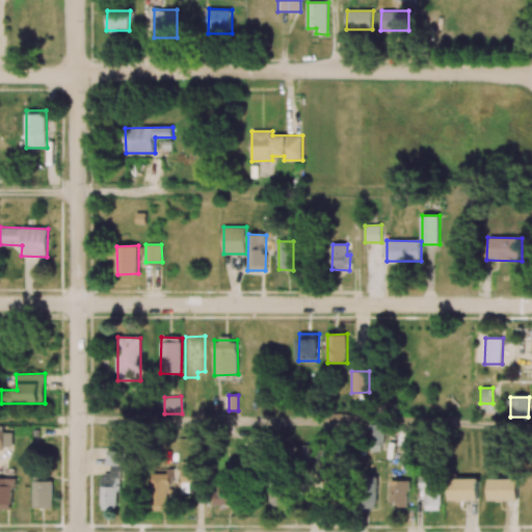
[(383,424),(369,423),(368,451),(382,451),(383,424)]
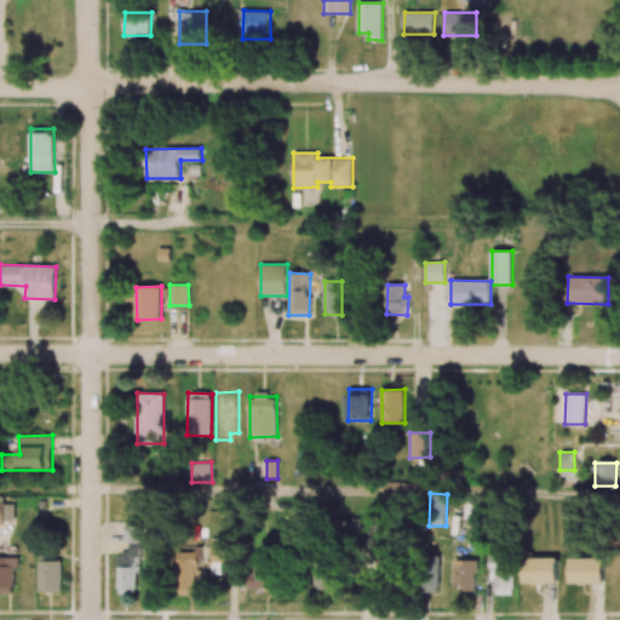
[(0,523),(15,524),(15,504),(4,504),(4,497),(0,495),(0,523)]
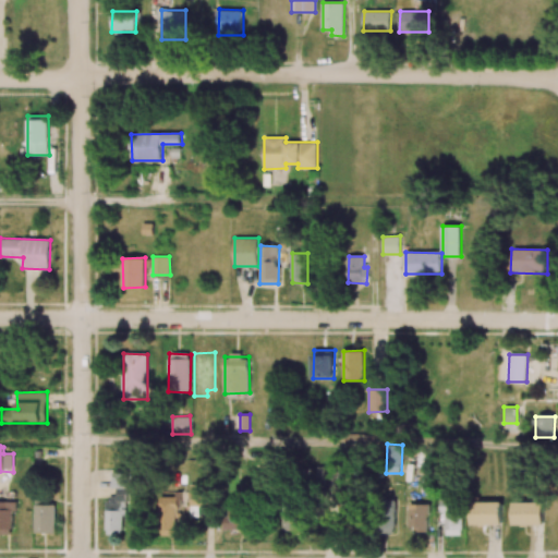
[(340,483),(340,466),(317,466),(317,484),(340,483)]
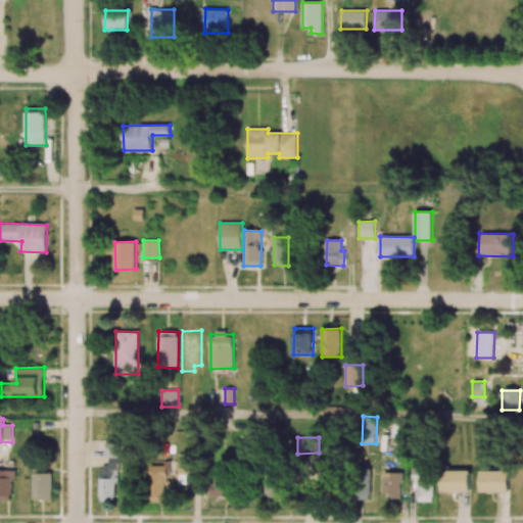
[(119,443),(107,442),(106,466),(100,465),(99,500),(117,500),(119,443)]
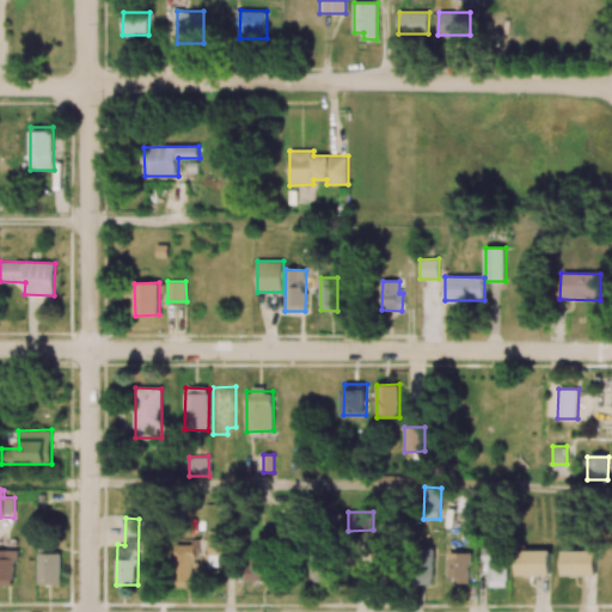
[(208,532),(209,567),(218,565),(218,555),(232,555),(231,531),(208,532)]
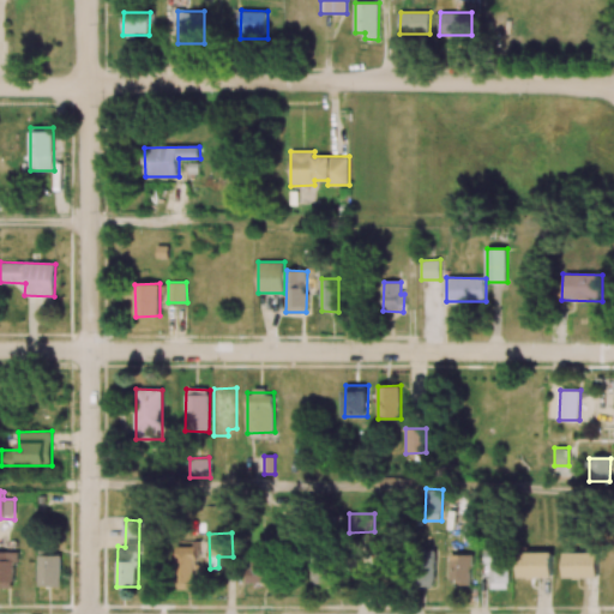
[(178,545),(176,589),(193,589),(194,570),(198,570),(199,546),(178,545)]
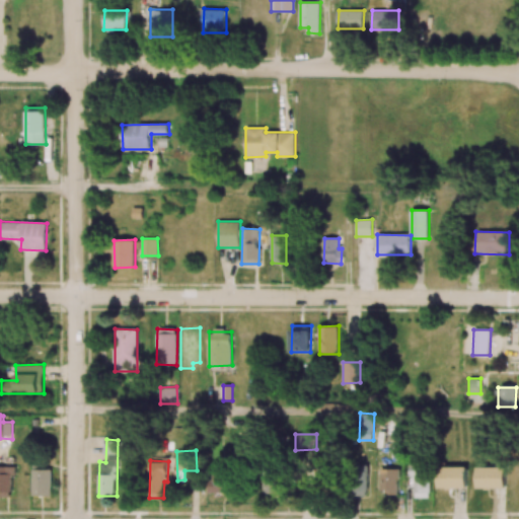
[(11,474),(15,474),(16,466),(0,465),(0,495),(11,496),(11,474)]
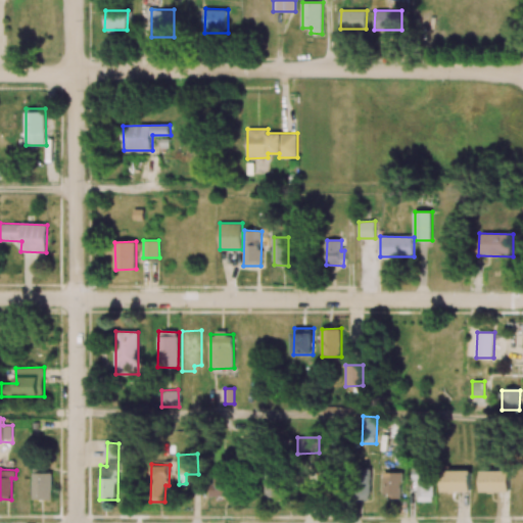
[(52,500),(53,473),(43,473),(44,469),(34,469),(33,500),(52,500)]
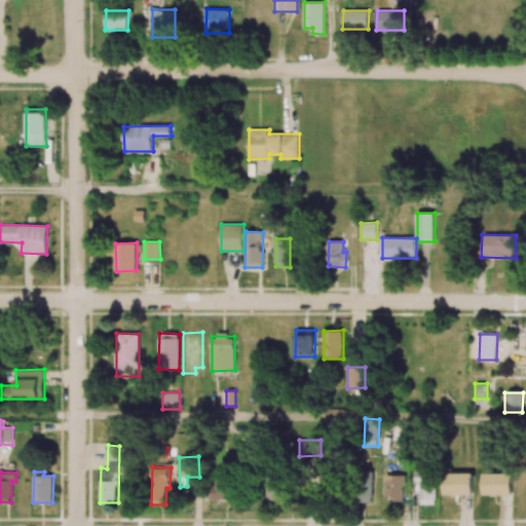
[(420,482),(420,504),(436,504),(435,472),(415,472),(415,482),(420,482)]
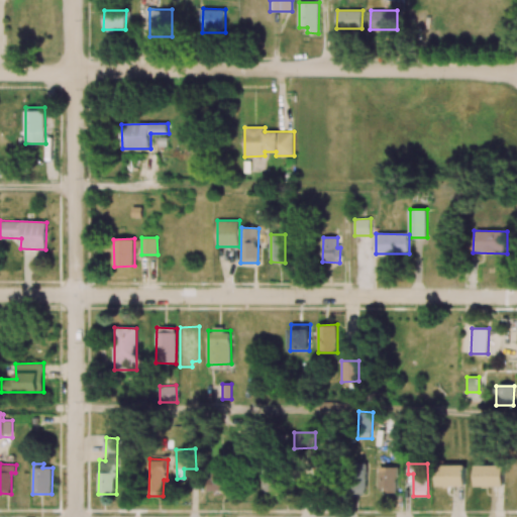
[(464,464),(436,466),(437,487),(466,486),(464,464)]
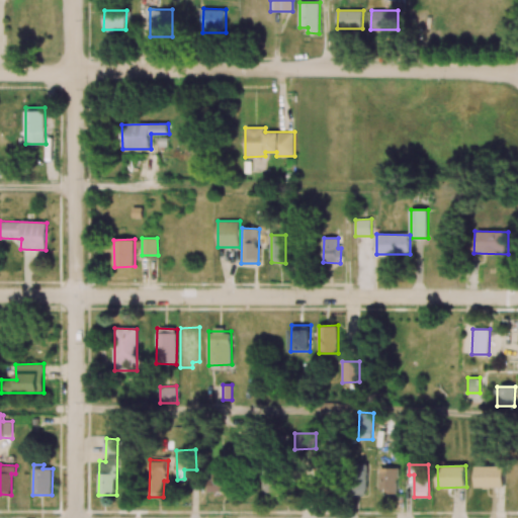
[(505,465),(476,466),(477,488),(505,488),(505,465)]
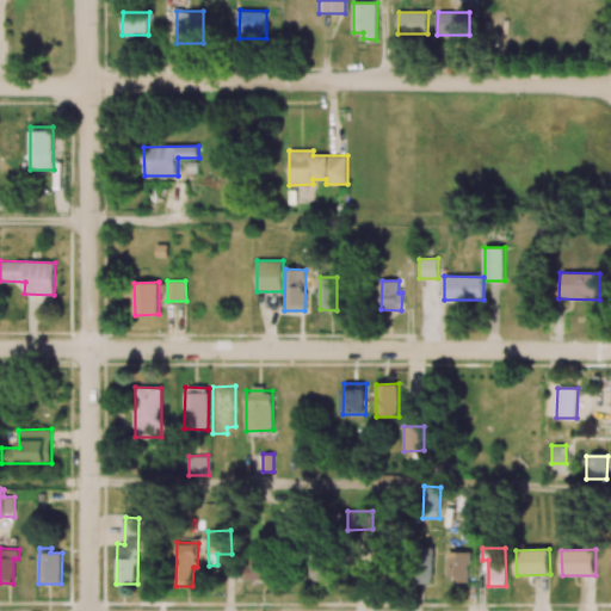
[(469,553),(449,551),(448,580),(469,581),(469,553)]
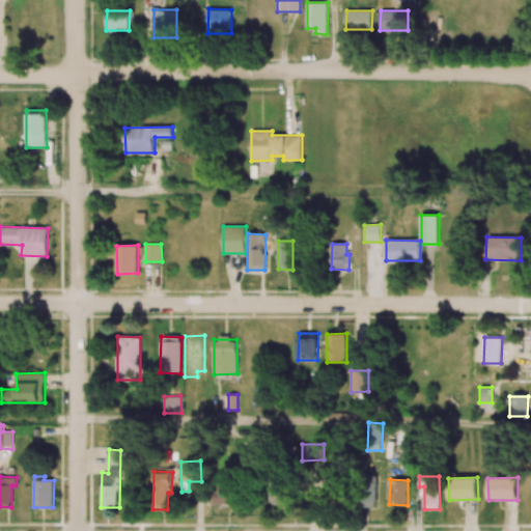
[(233,504),(232,481),(218,481),(218,490),(215,490),(215,504),(233,504)]
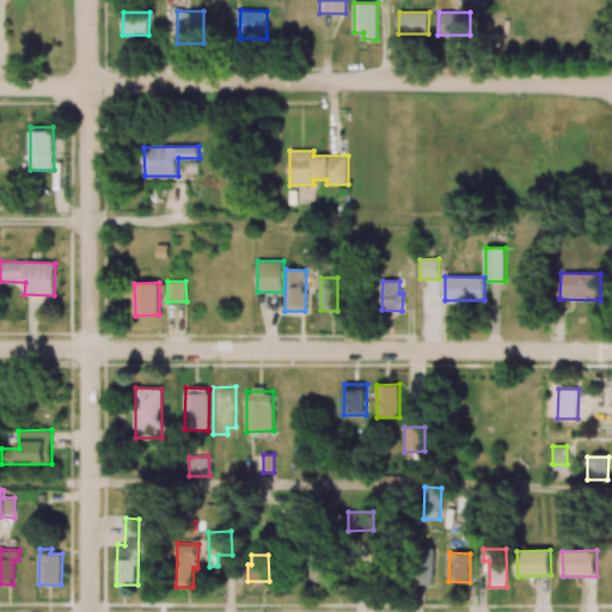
[(310,556),(311,582),(332,582),(331,556),(310,556)]
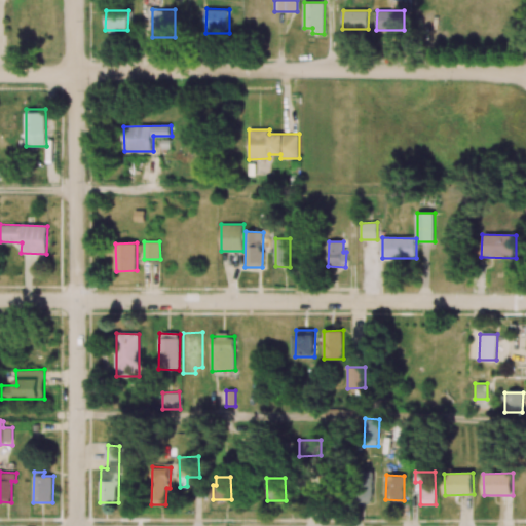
[(372,501),(372,479),(361,479),(361,501),(372,501)]
